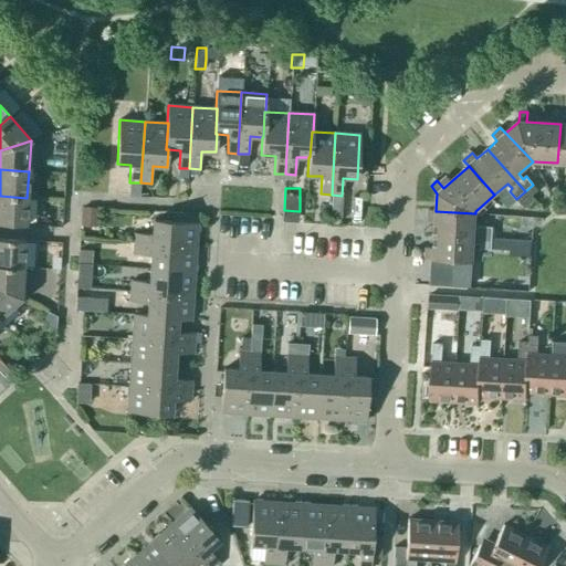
[(0,222),(25,224),(27,198),(0,196),(0,222)]
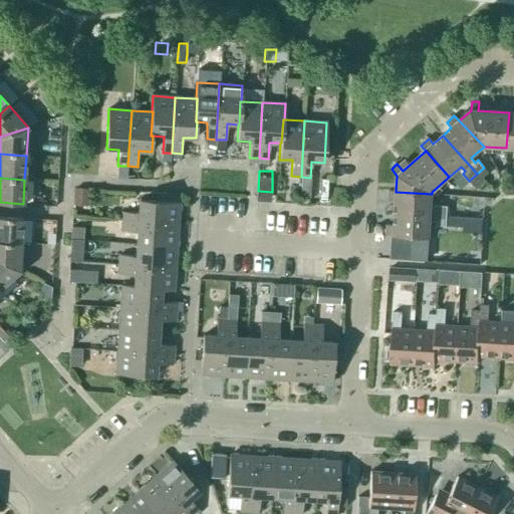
[(310,179),(301,178),(300,197),(309,198),(310,179)]
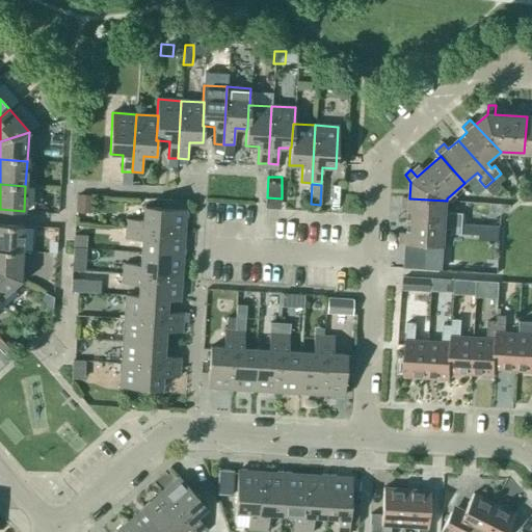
[(89,213),(90,195),(76,194),(75,212),(89,213)]
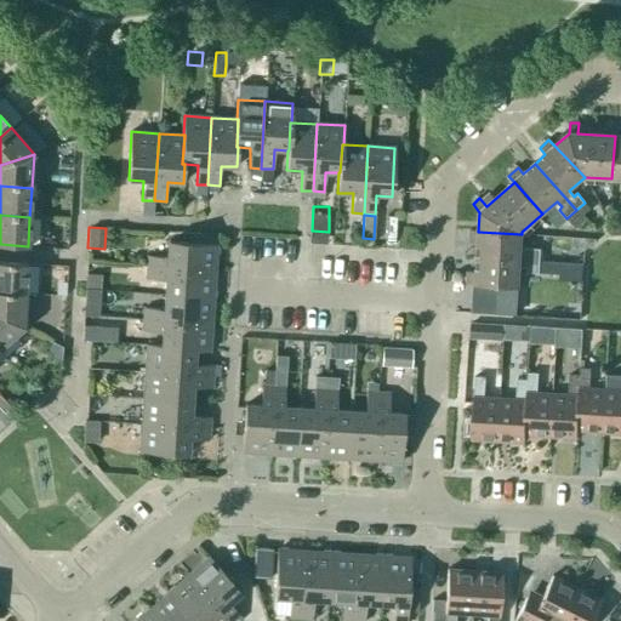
[(522,234),(478,232),(471,231),(469,243),(478,244),(477,257),(540,262),(541,250),(529,249),(528,254),(520,252),(522,234)]
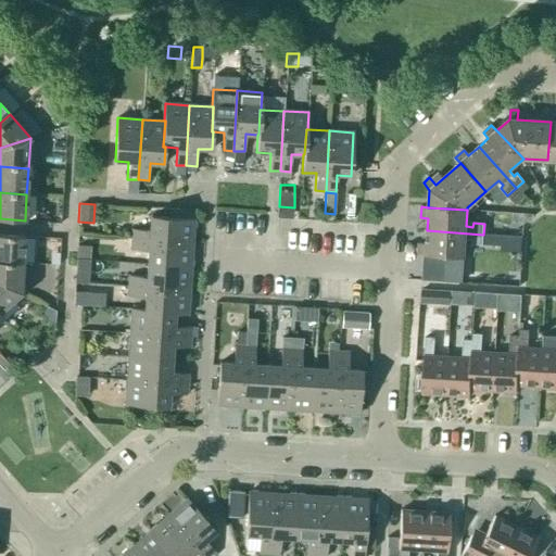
[(131,239),(192,243),(193,219),(151,216),(150,230),(133,229),(131,239)]
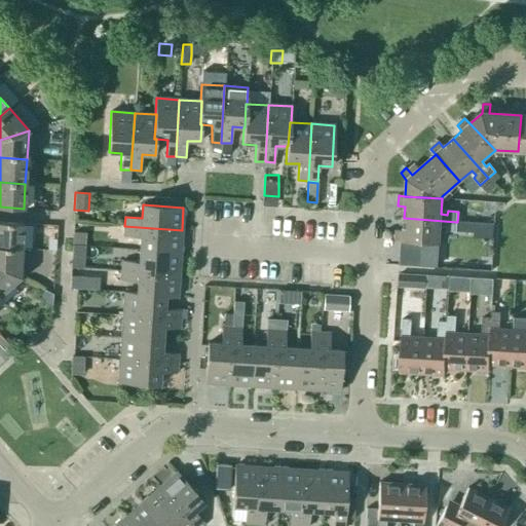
[(465,222),(457,222),(404,218),(403,231),(397,230),(396,240),(440,243),(441,227),(447,227),(446,231),(464,232),(465,222)]
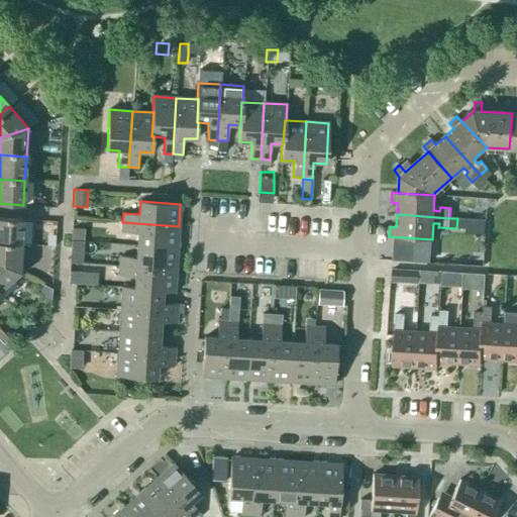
[(0,242),(21,244),(22,219),(0,218),(0,242)]
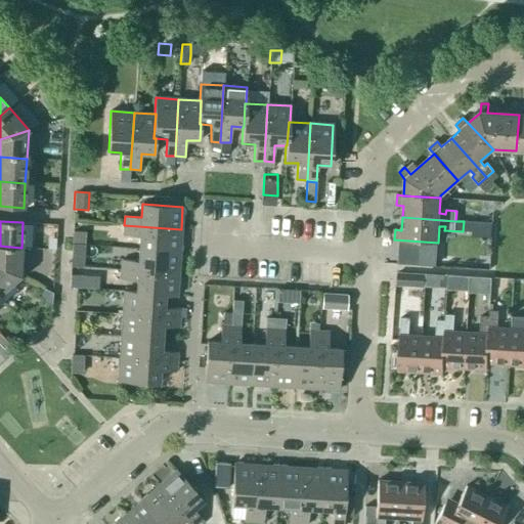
[(179,252),(181,229),(124,225),(123,235),(140,236),(139,249),(179,252)]
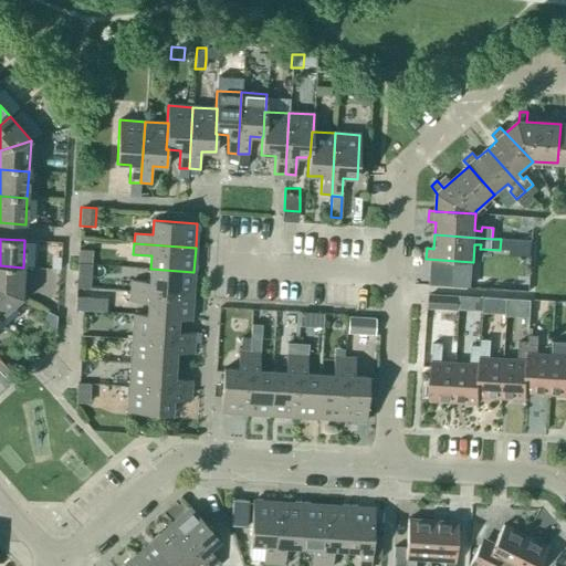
[(79,250),(77,264),(92,265),(92,251),(79,250)]
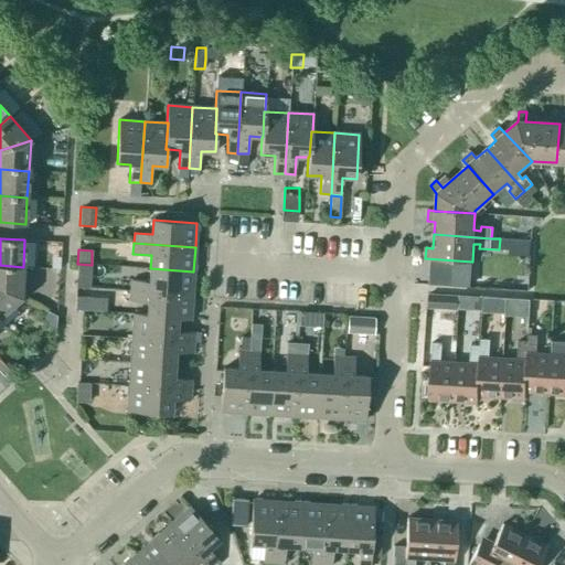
[(77,265),(76,280),(91,281),(92,265),(77,264),(77,265)]
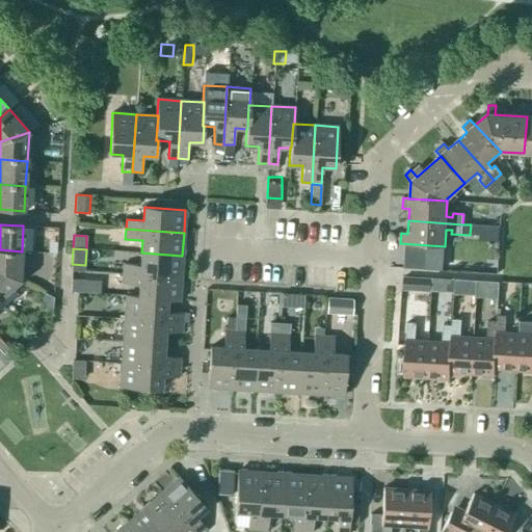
[(0,249),(0,270),(20,282),(22,251),(0,249)]
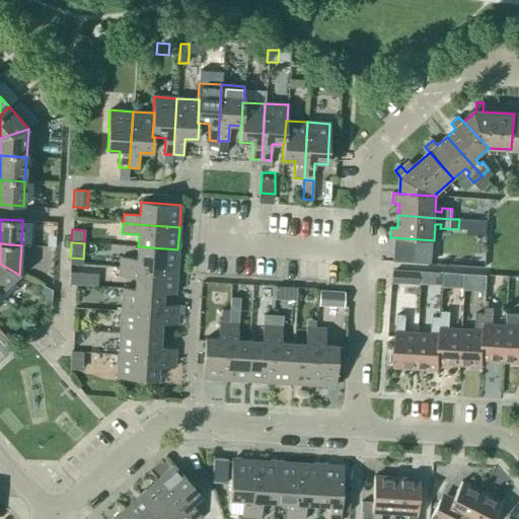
[(176,271),(177,249),(138,246),(137,258),(121,257),(120,268),(176,271)]
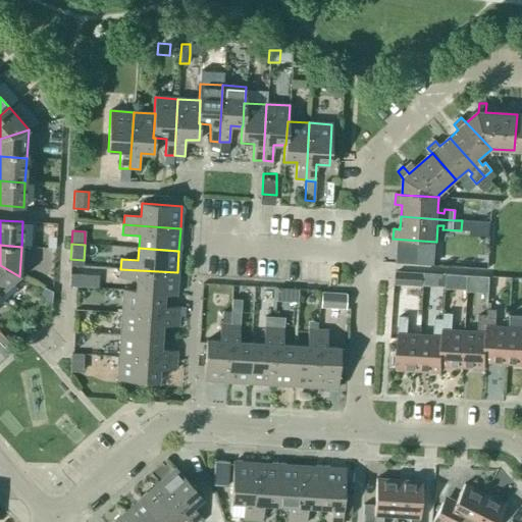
[(0,293),(19,276),(0,265),(0,293)]
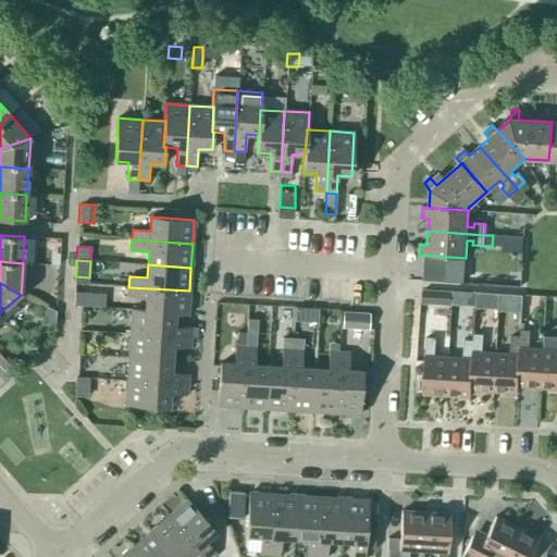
[(187,316),(189,291),(128,287),(128,297),(146,298),(145,310),(145,311),(175,313),(174,314),(187,316)]
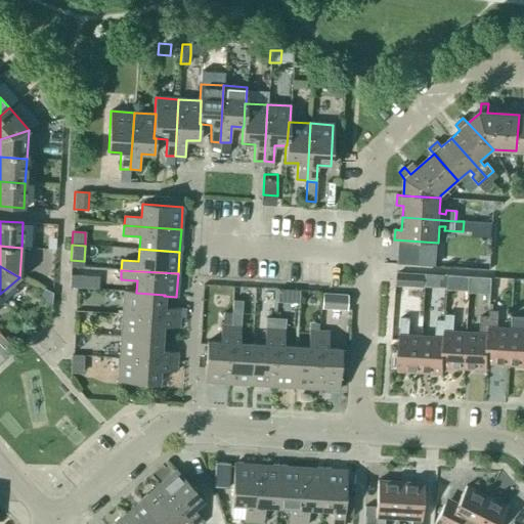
[(423,288),(424,275),(397,273),(396,286),(423,288)]
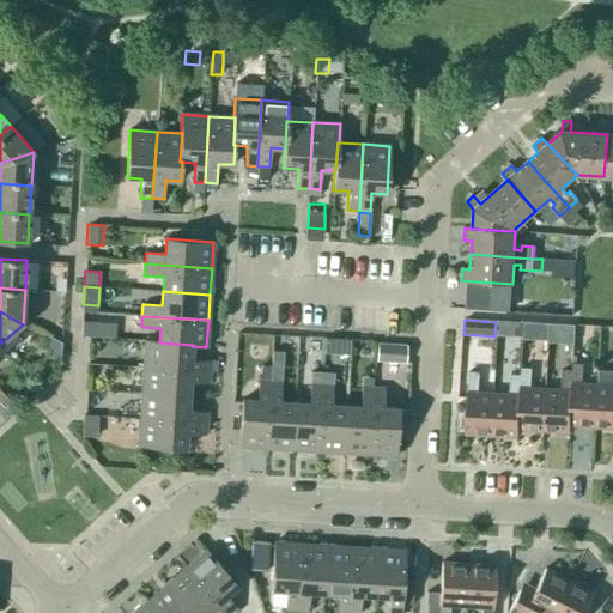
[(498,321),(497,335),(522,337),(522,333),(523,322),(498,321)]
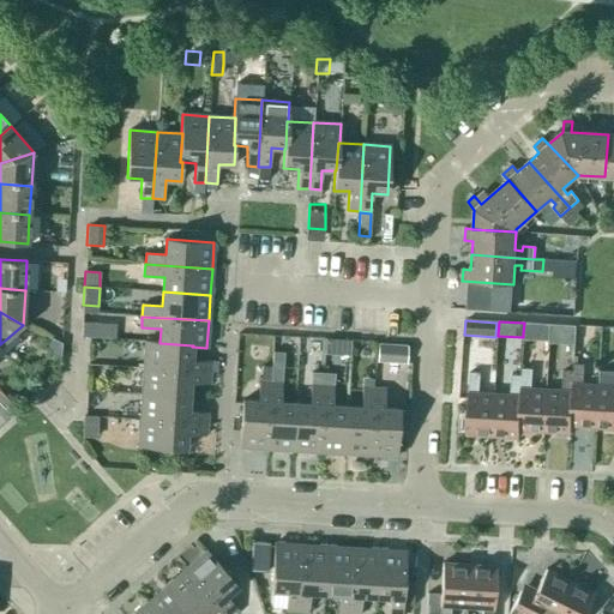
[(106,337),(107,324),(83,323),(83,336),(106,337)]
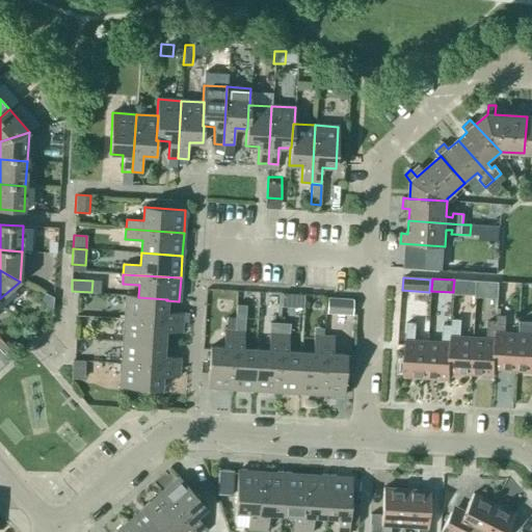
[(454,280),(453,289),(469,290),(470,281),(454,280)]
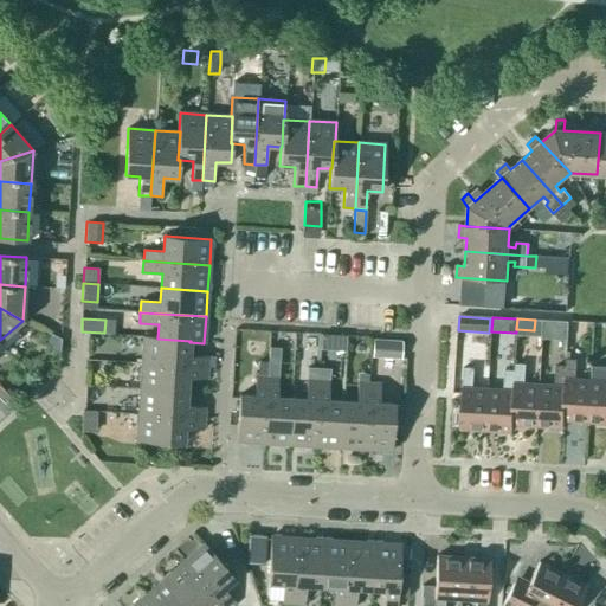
[(158,339),(158,337),(143,336),(141,363),(207,367),(208,356),(189,355),(189,342),(191,341),(158,339)]
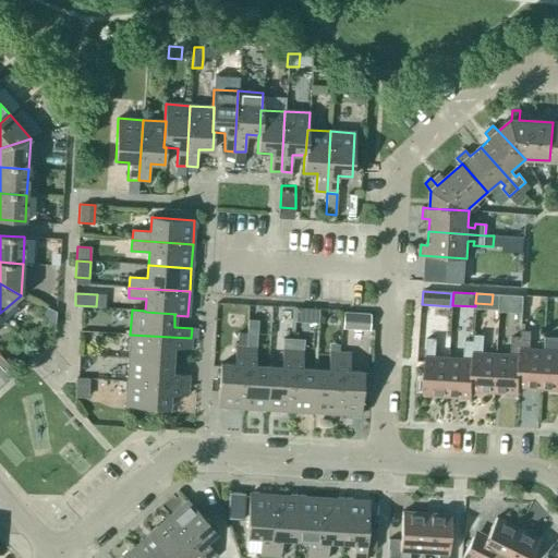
[(370,331),(371,314),(343,312),(342,329),(370,331)]
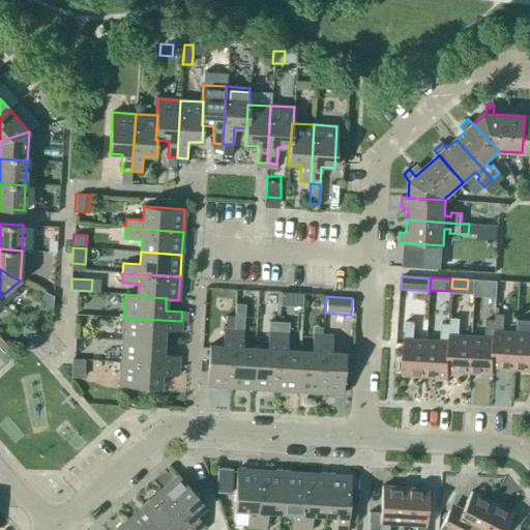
[(514,370),(517,333),(503,332),(504,316),(495,315),(494,321),(492,369),(493,369),(514,370)]
